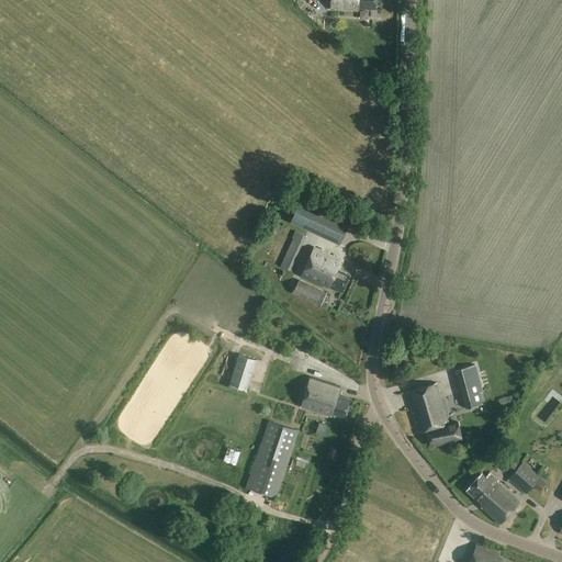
[(375,9),(375,0),(330,0),(330,10),(359,11),(359,9),(375,9)]
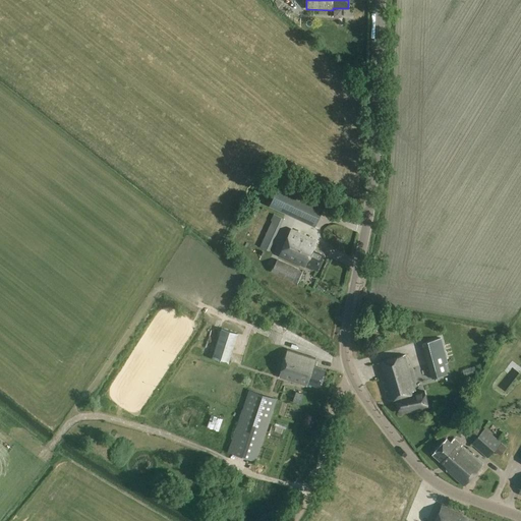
[(279,182),(269,205),(313,226),(325,204),(279,182)]
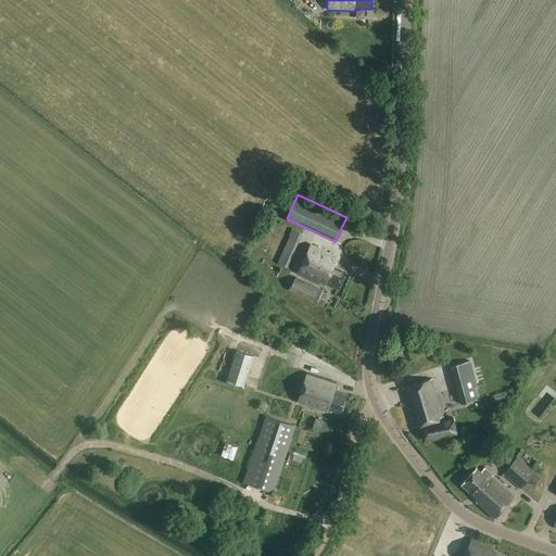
[(279,264),(288,267),(303,234),(293,230),(279,264)]
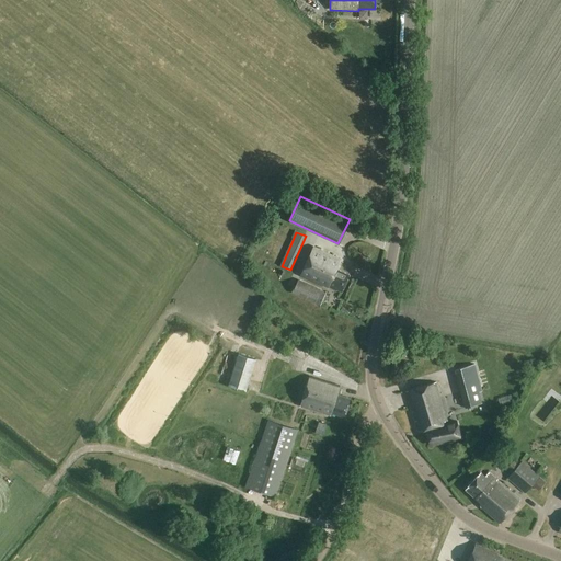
[(342,292),(351,274),(338,268),(342,260),(313,247),(300,276),(328,288),(328,286),(336,290),(338,289),(342,292)]
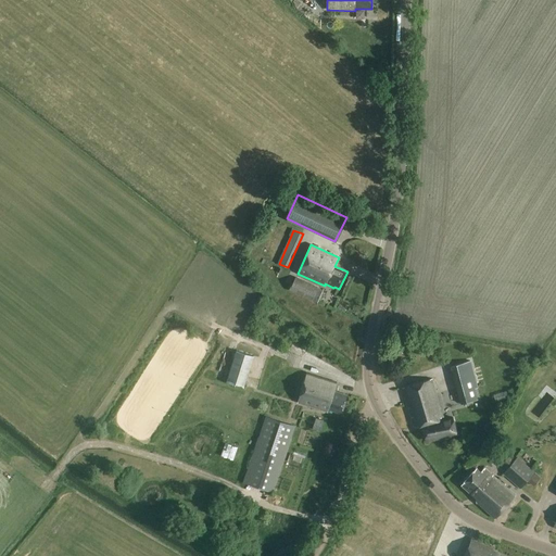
[(324,291),(297,277),(290,290),(317,303),(324,291)]
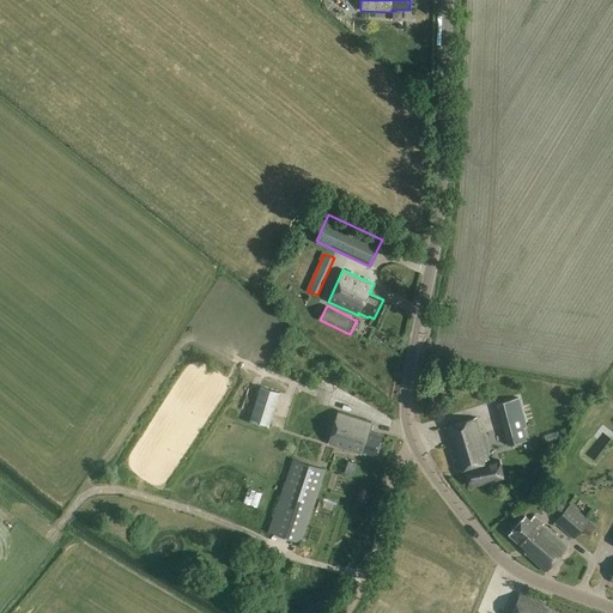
[(280,393),(260,387),(249,422),(269,429),(280,393)]
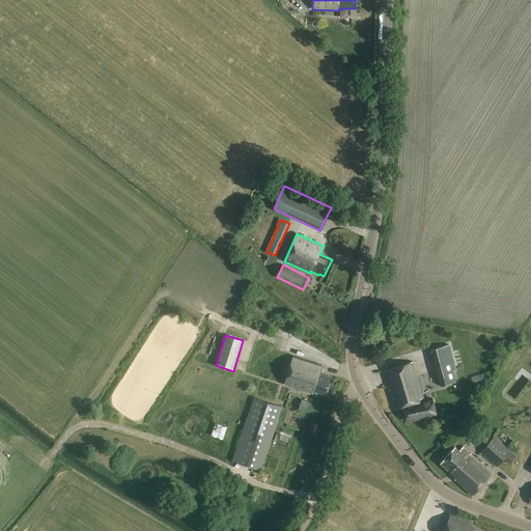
[(444,362),(435,365),(441,386),(450,383),(447,372),(456,370),(452,353),(449,344),(440,346),(444,362)]
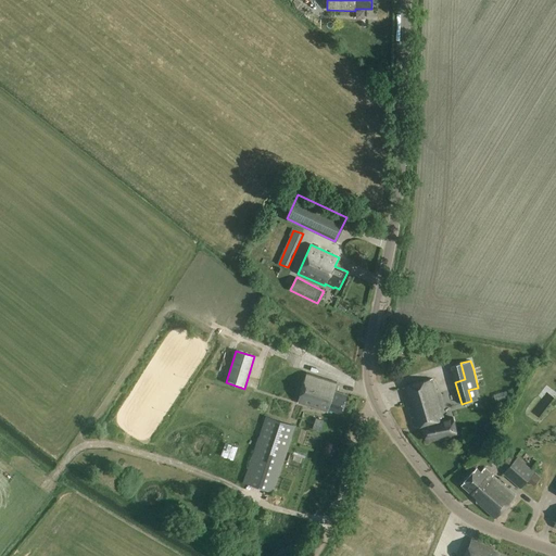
[(303,391),(300,403),(328,412),(328,408),(341,413),(348,394),(335,390),(337,381),(307,373),(301,390),(303,391)]
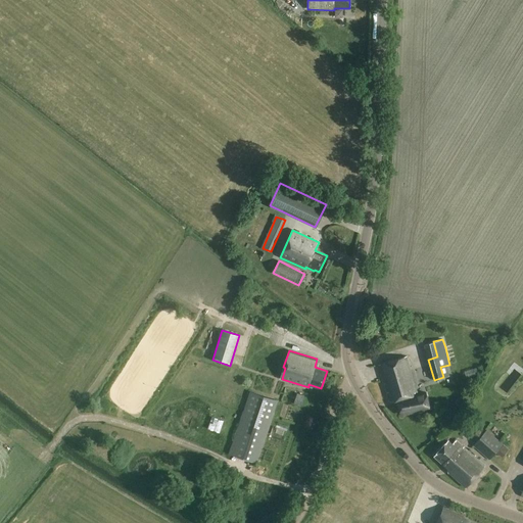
[(402,416),(429,409),(425,392),(414,394),(414,392),(417,391),(407,357),(378,365),(383,383),(386,382),(388,391),(386,391),(389,401),(397,398),(402,416)]
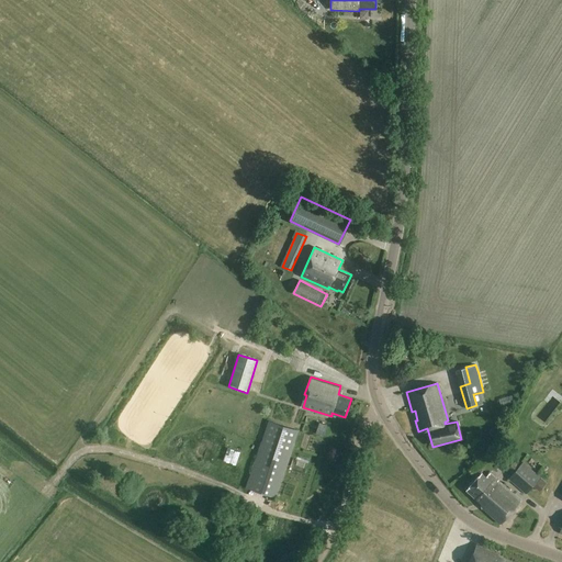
[(248,489),(277,497),(299,429),(269,420),(248,489)]
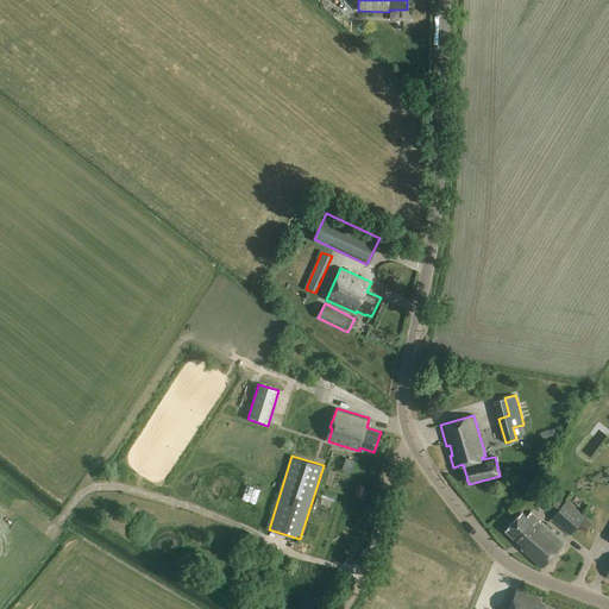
[(344,472),(352,472),(353,464),(344,463),(344,472)]
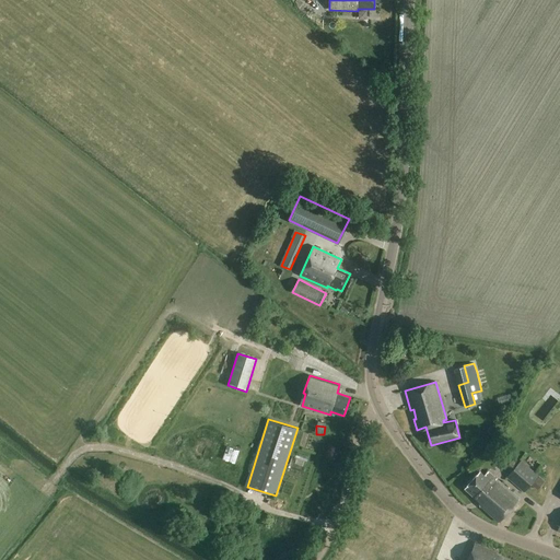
[(534,436),(537,430),(531,427),(527,433),(534,436)]
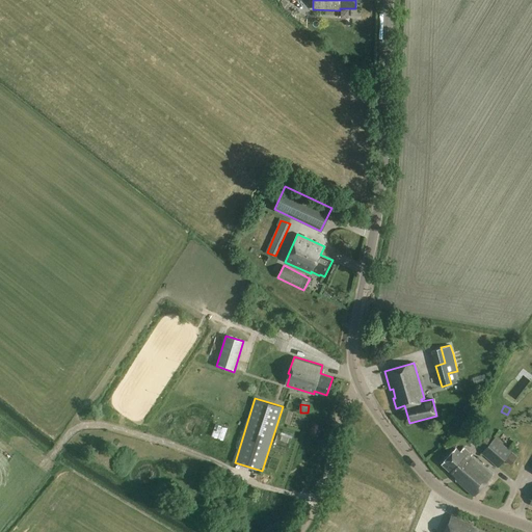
[(511,464),(517,457),(495,437),(491,441),(487,436),(480,444),(485,449),(481,453),(498,468),(505,459),(511,464)]
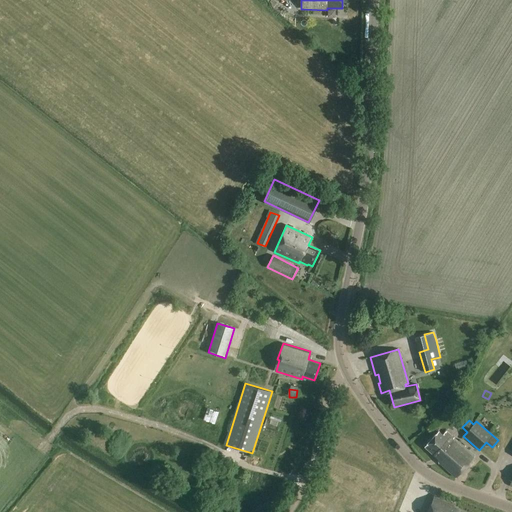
[(114,426),(110,431),(114,435),(118,430),(114,426)]
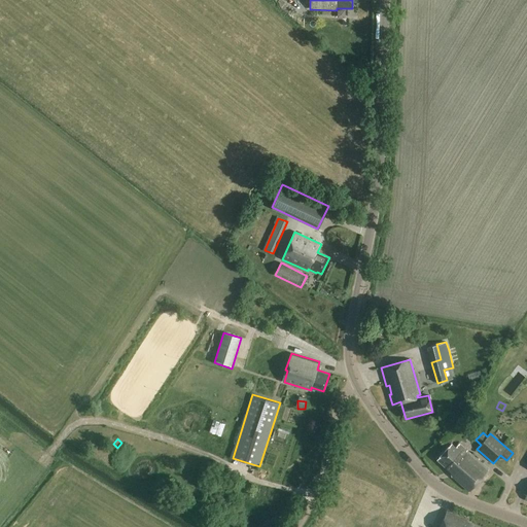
[(455,448),(451,444),(437,461),(451,472),(451,478),(468,492),(488,469),(458,444),(455,448)]
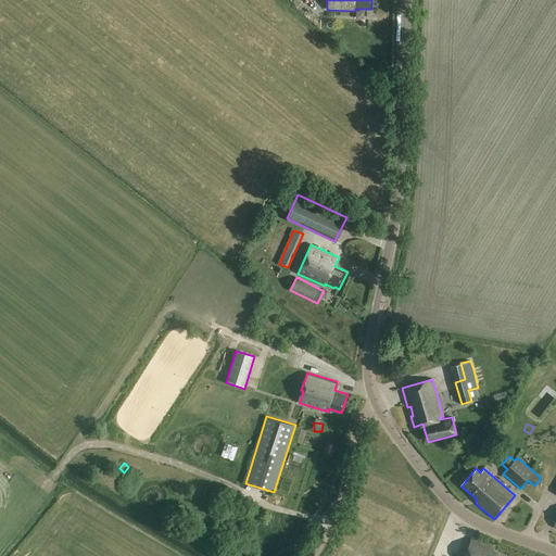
[(432,536),(427,548),(434,552),(440,541),(432,536)]
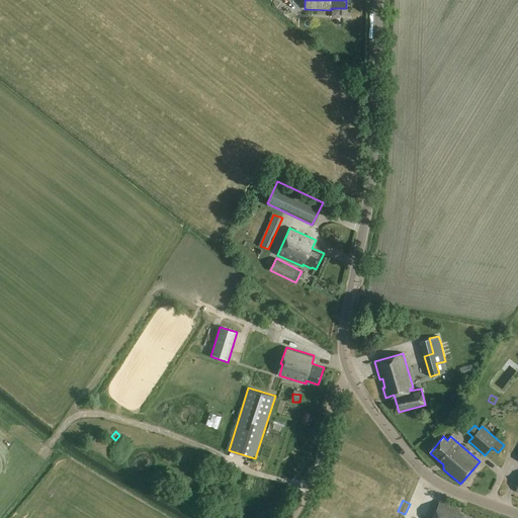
[(467,517),(460,515),(459,509),(439,501),(431,517),(467,517)]
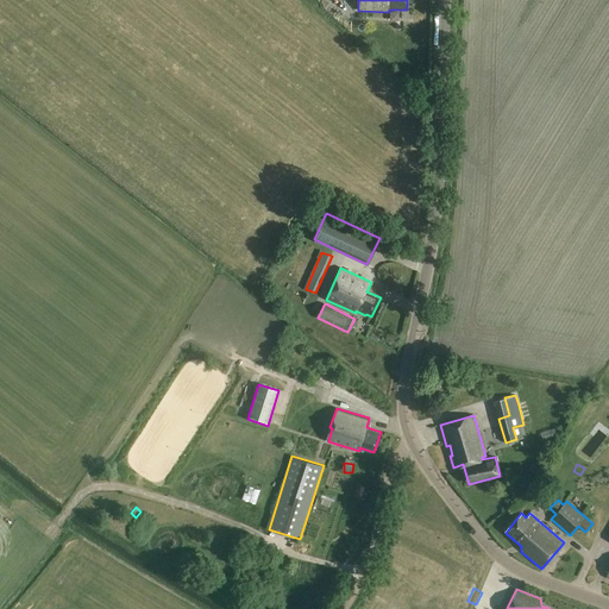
[(415,591),(406,607),(409,608),(422,608),(428,600),(415,591)]
